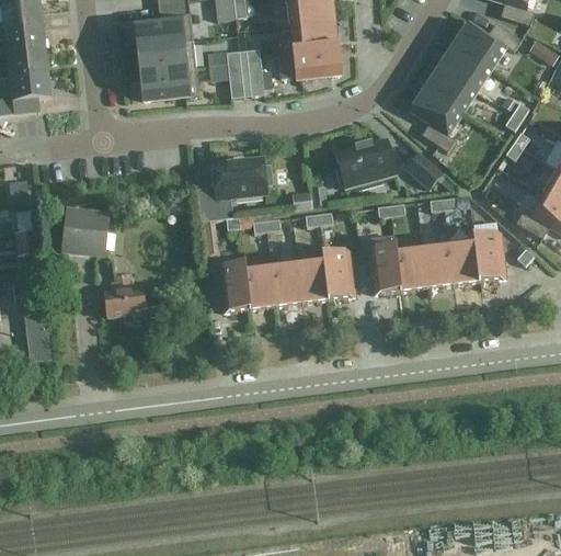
[(193,41),(187,0),(158,3),(159,16),(142,19),(135,20),(135,27),(137,47),(193,41)]
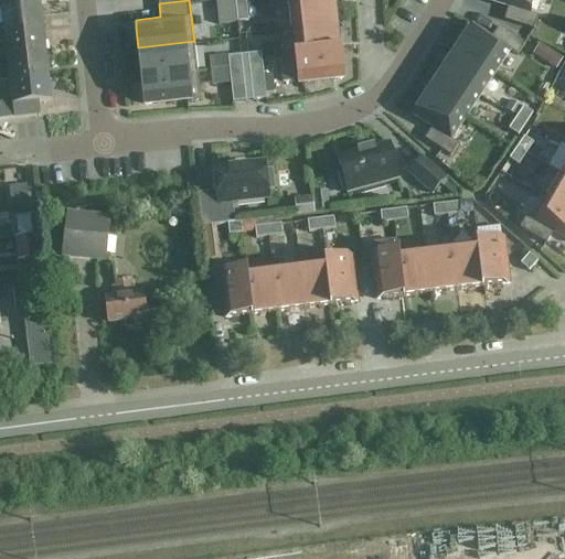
[(337,20),(334,0),(290,0),(292,25),(337,20)]
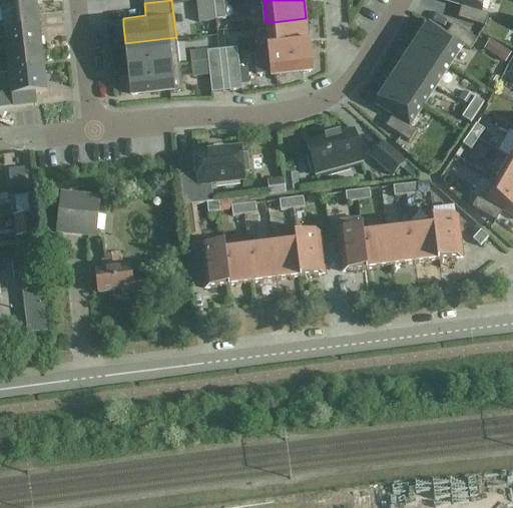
[(481,8),(483,0),(451,0),(461,3),(458,15),(484,23),(488,11),(481,8)]
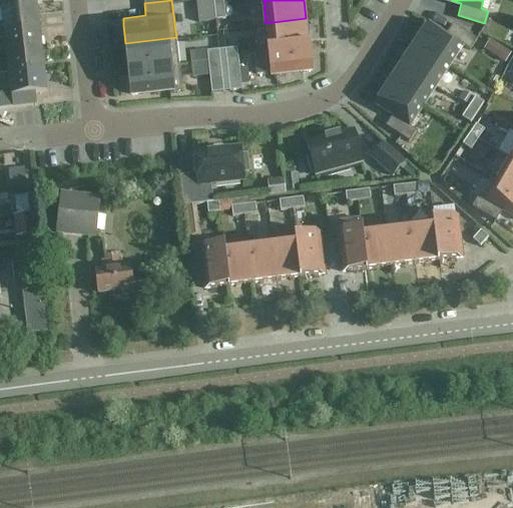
[(0,27),(39,23),(36,1),(1,5),(3,18),(0,18),(0,27)]
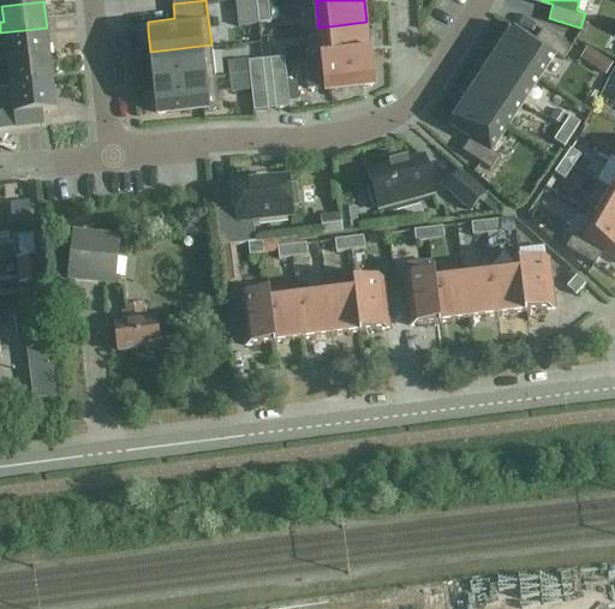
[(270,18),(268,4),(256,5),(258,21),(270,18)]
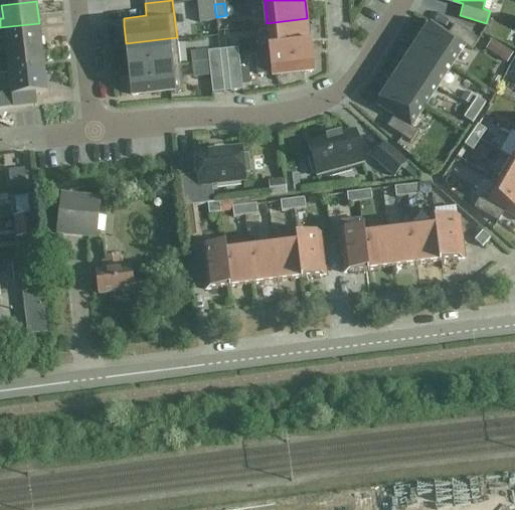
[(212,38),(213,13),(183,12),(182,37),(212,38)]
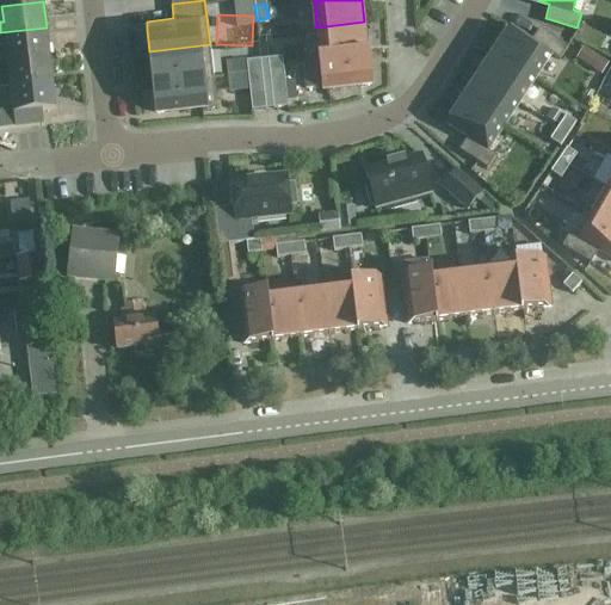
[(368,50),(364,22),(316,28),(320,56),(368,50)]
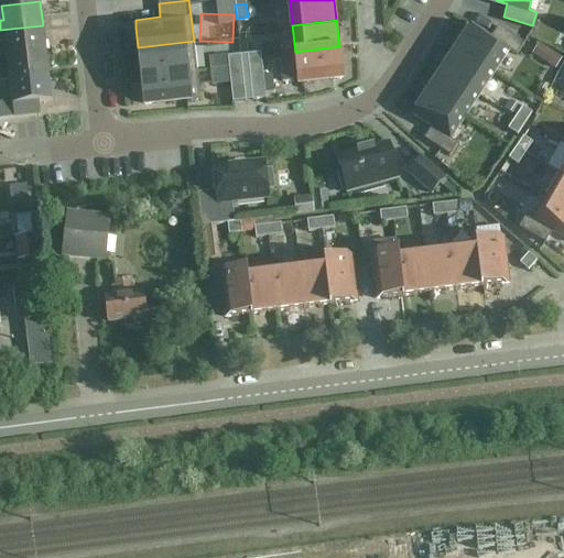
[(516,51),(524,40),(498,22),(490,34),(479,25),(478,26),(472,22),(467,28),(456,44),(494,68),(509,46),(516,51)]
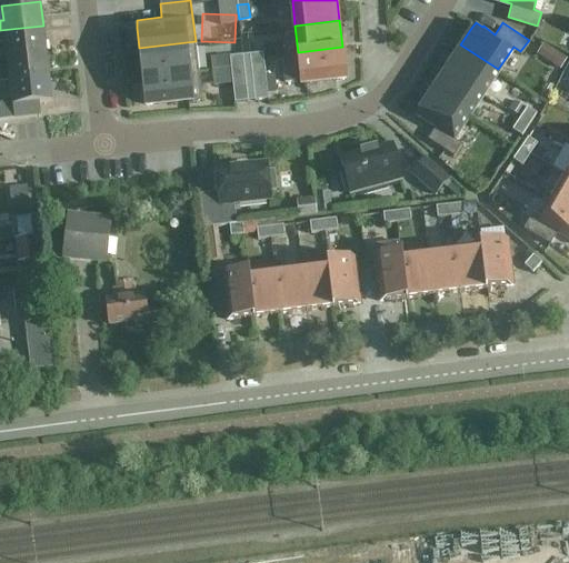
[(7,53),(46,49),(43,26),(0,30),(0,39),(6,39),(7,53)]
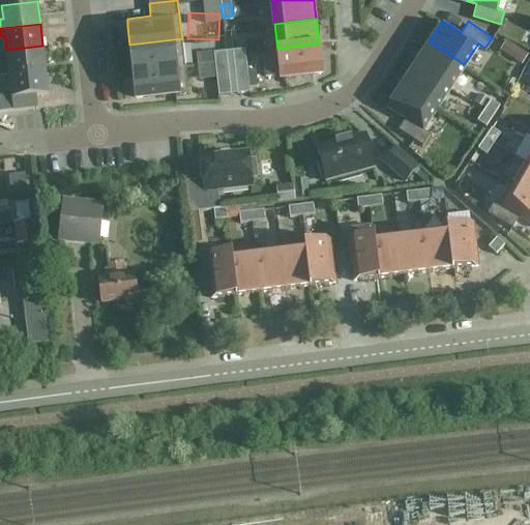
[(184,63),(182,38),(129,45),(133,68),(184,63)]
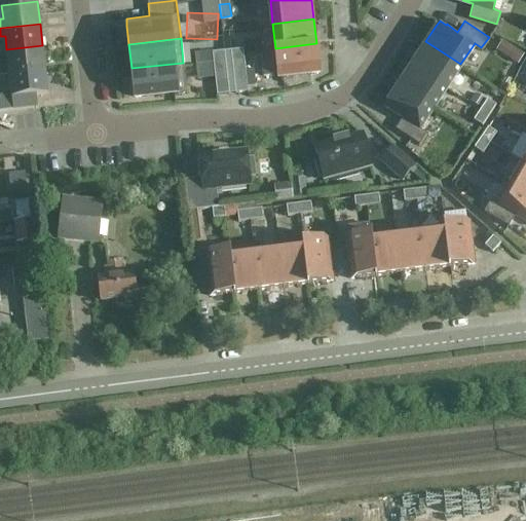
[(460,64),(425,41),(412,62),(447,84),(460,64)]
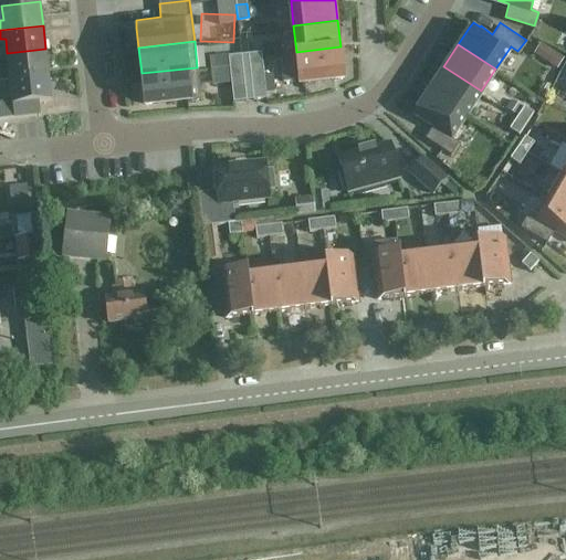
[(343,66),(341,46),(296,52),(299,78),(335,75),(335,74),(343,74),(343,66)]
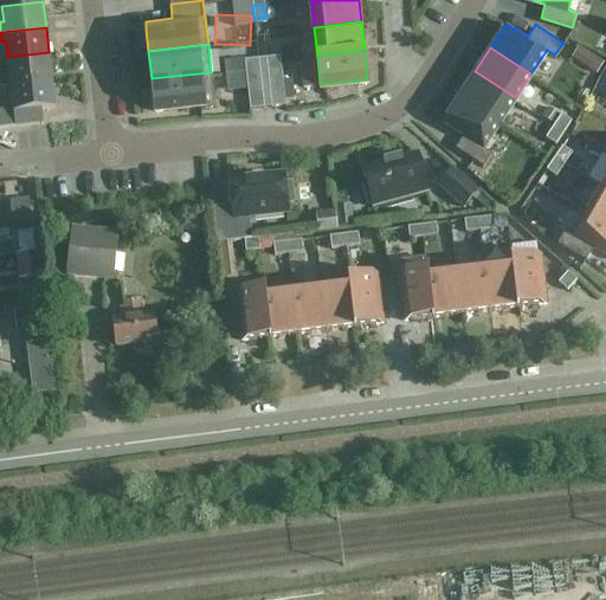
[(0,83),(52,78),(49,52),(7,57),(10,72),(0,73),(0,83)]
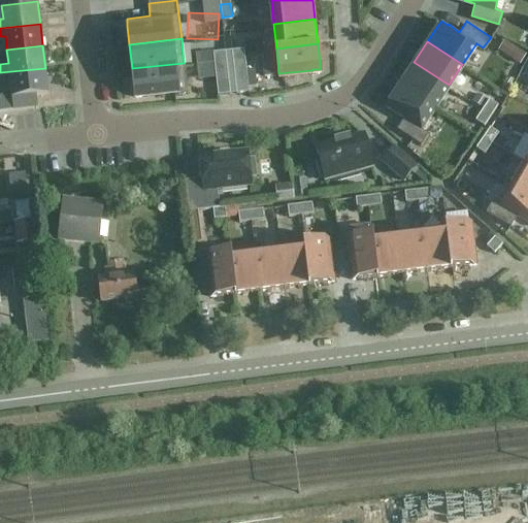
[(244,56),(243,45),(231,47),(232,58),(244,56)]
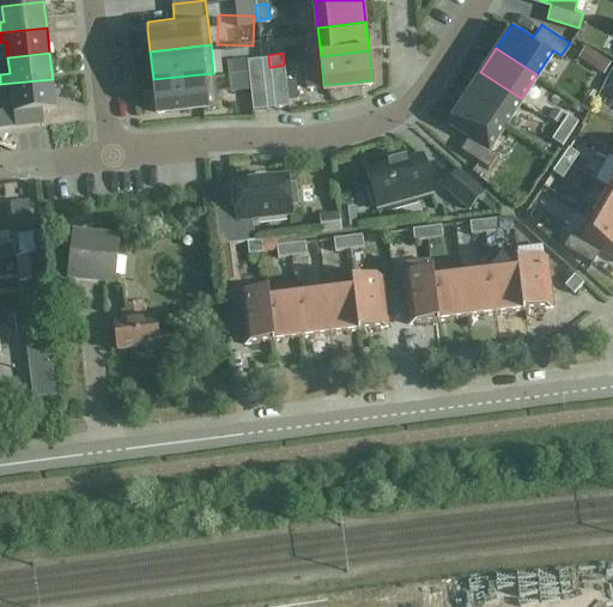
[(594,62),(604,68),(610,59),(600,53),(594,62)]
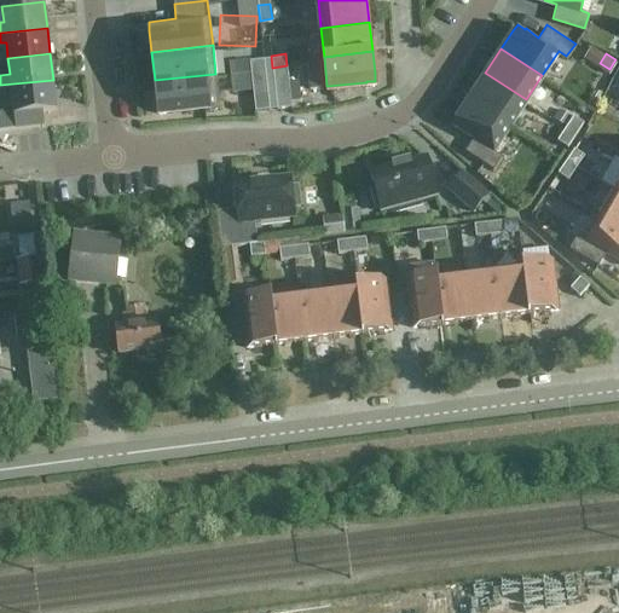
[(265,68),(264,56),(249,58),(250,70),(265,68)]
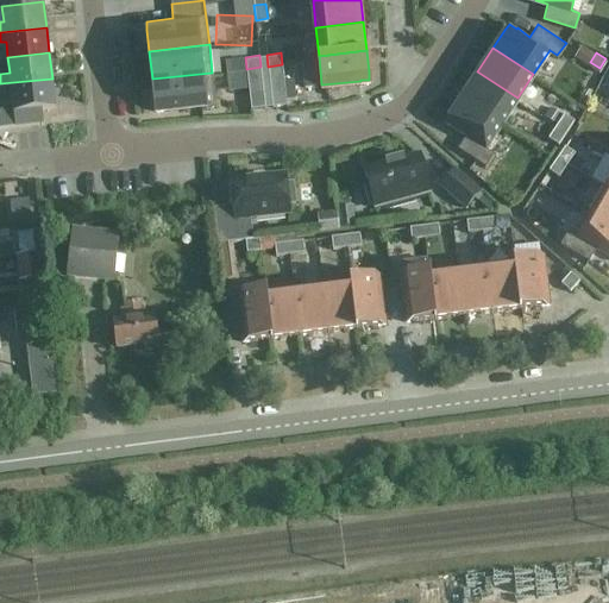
[(283,76),(282,64),(268,67),(269,79),(283,76)]
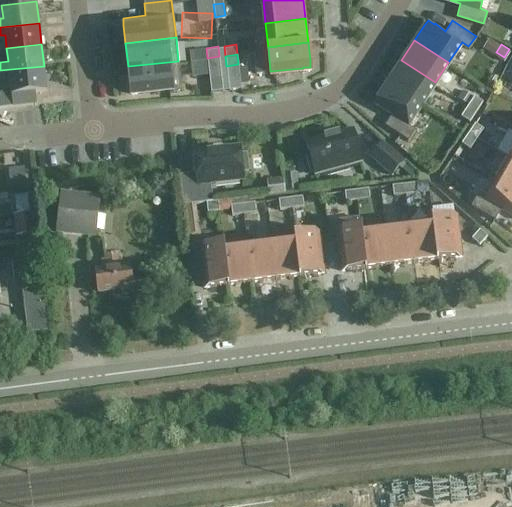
[(222,84),(219,56),(207,58),(210,86),(222,84)]
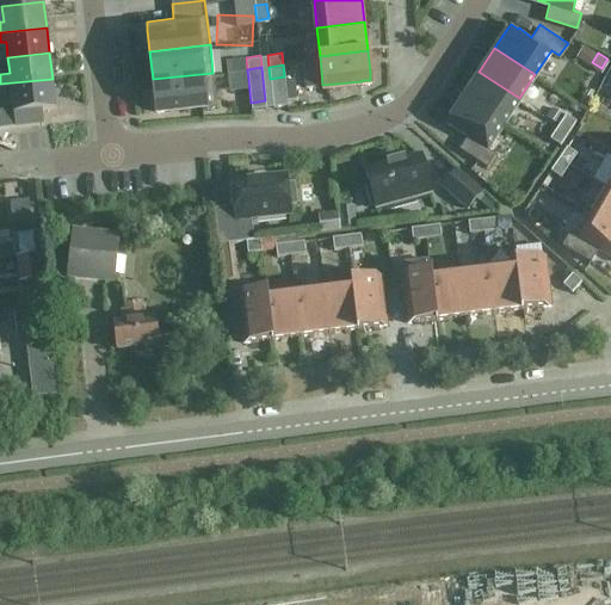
[(519,98),(479,72),(463,96),(504,122),(519,98)]
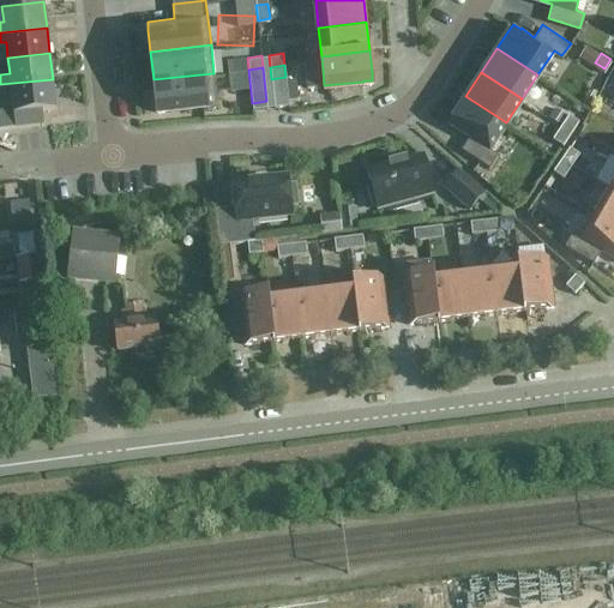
[(217,103),(214,73),(154,79),(156,101),(157,109),(166,108),(217,103)]
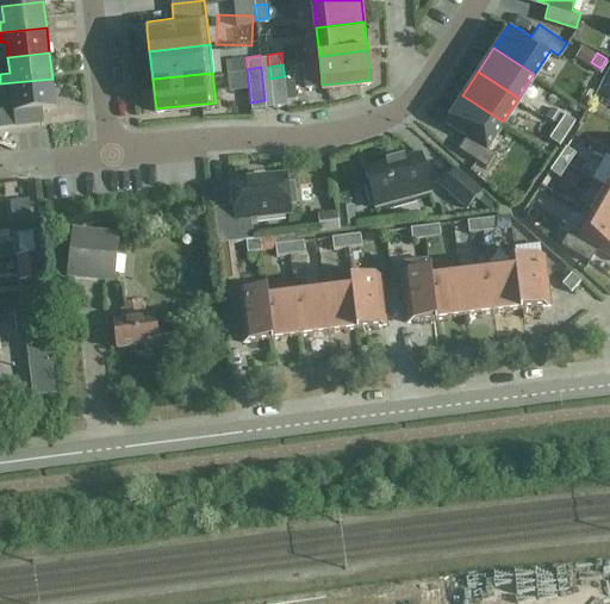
[(53,79),(0,83),(0,93),(12,93),(16,124),(55,119),(54,105),(55,105),(53,79)]
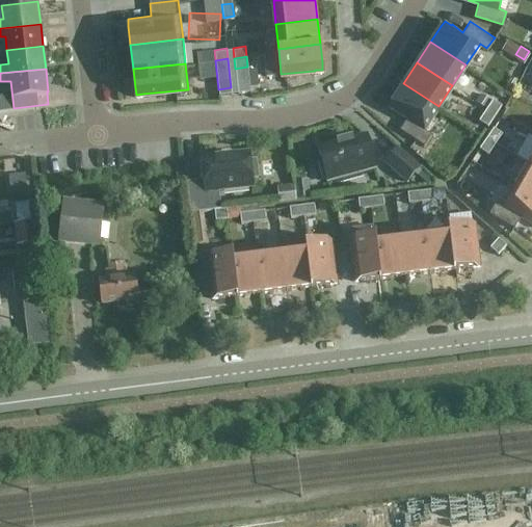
[(424,128),(439,106),(403,83),(393,99),(394,99),(390,105),(396,109),(406,116),(400,127),(424,143),(431,132),(424,128)]
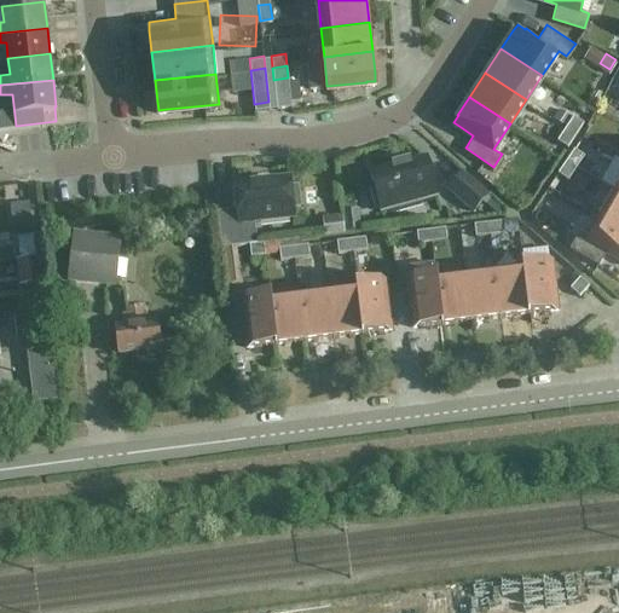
[(566,123),(572,114),(560,105),(554,115),(566,123)]
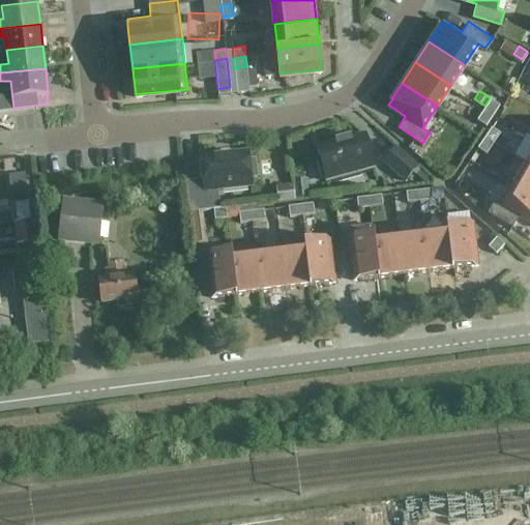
[(493,113),(499,103),(491,96),(490,97),(484,106),(483,108),(493,113)]
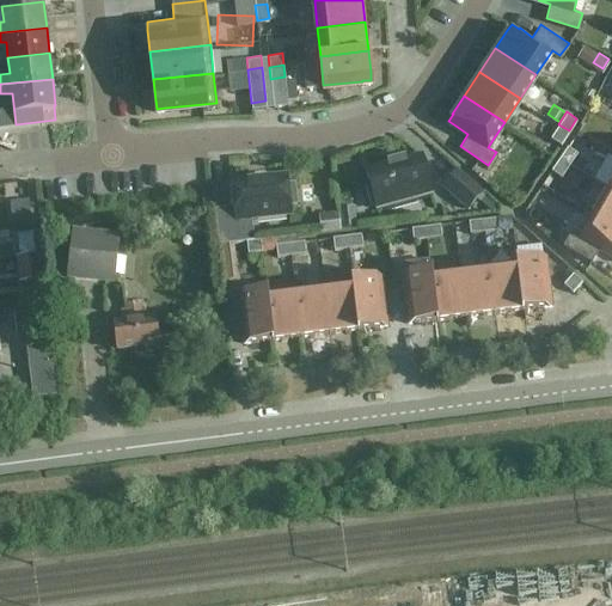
[(561,142),(569,130),(558,124),(551,136),(561,142)]
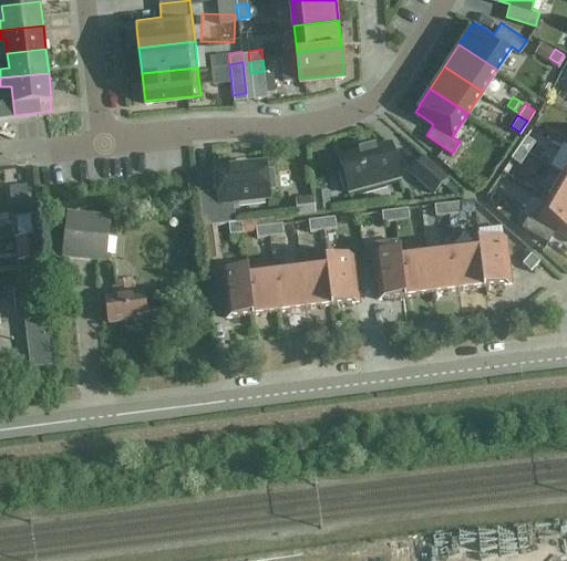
[(527,151),(535,139),(526,134),(518,145),(527,151)]
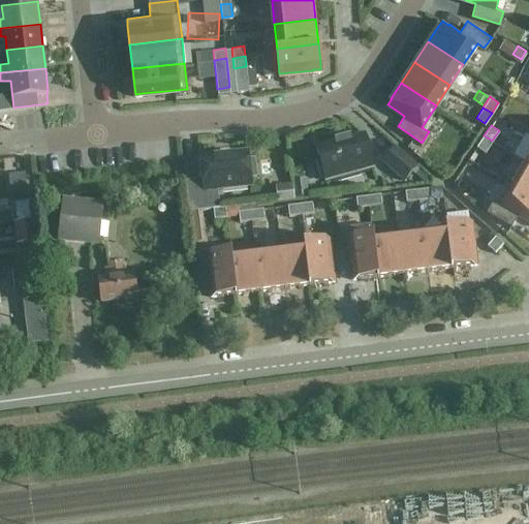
[(373,164),(364,130),(316,144),(320,158),(316,159),(320,175),(324,174),(325,178),(373,164)]
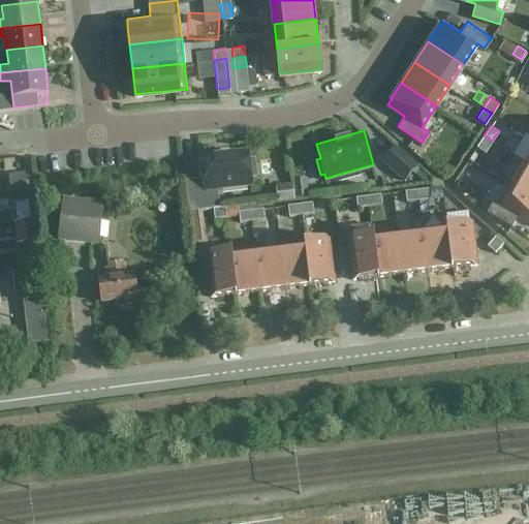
[(486,151),(492,141),(484,135),(476,145),(486,151)]
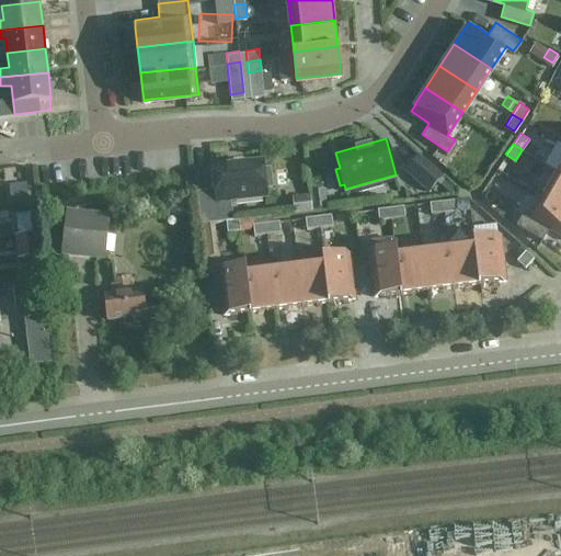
[(527,148),(514,172),(535,184),(549,161),(527,148)]
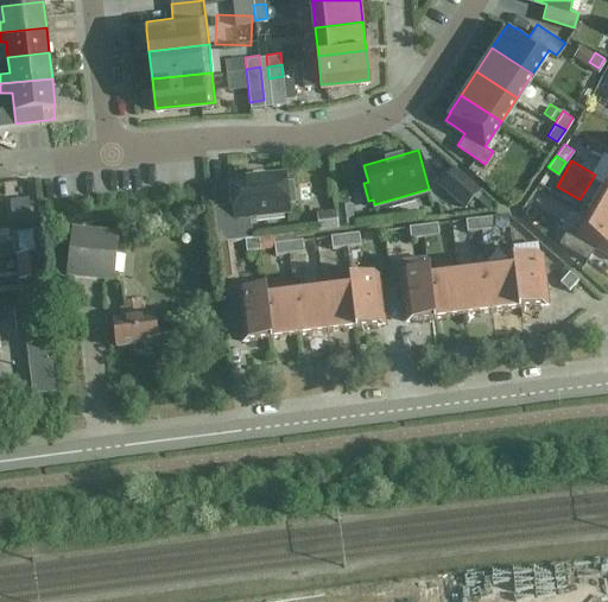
[(464,204),(479,188),(454,166),(439,182),(464,204)]
